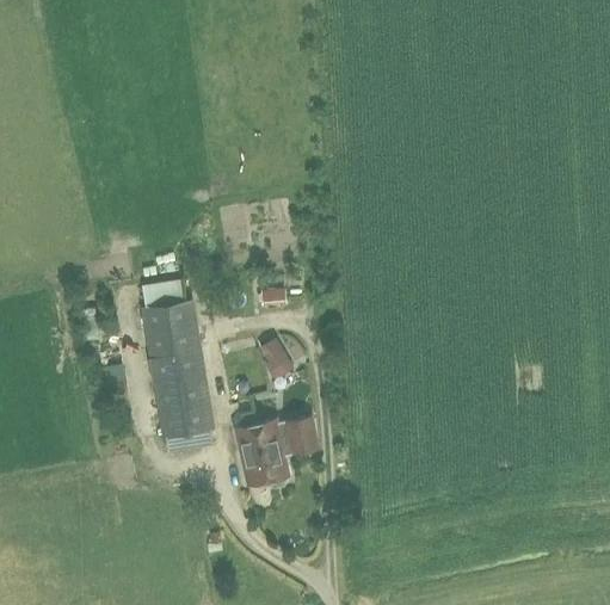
[(285,292),(262,295),(263,309),(287,307),(285,292)]
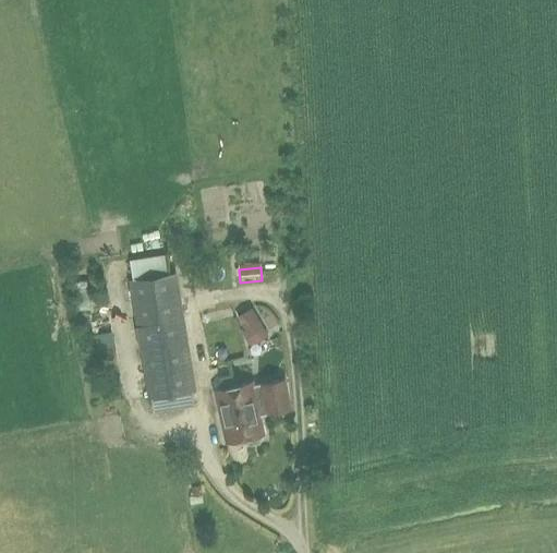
[(177,276),(129,284),(148,401),(196,394),(177,276)]
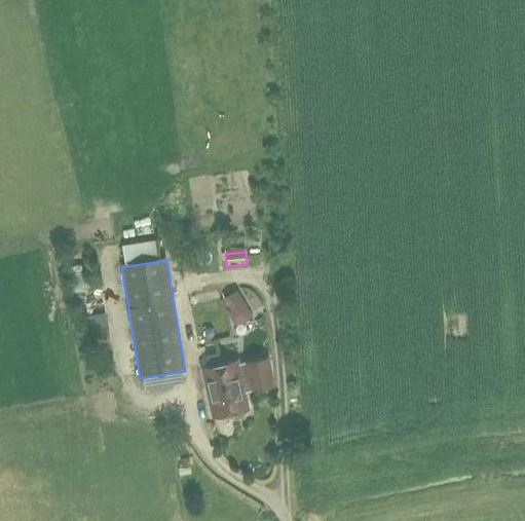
[(221,299),(233,319),(251,307),(237,288),(221,299)]
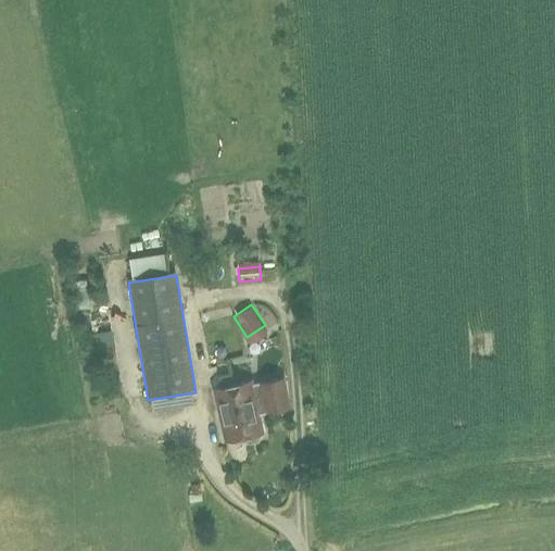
[(252,384),(235,387),(231,376),(219,378),(222,390),(215,391),(227,442),(263,435),(260,416),(291,410),(285,380),(253,387),(252,384)]
